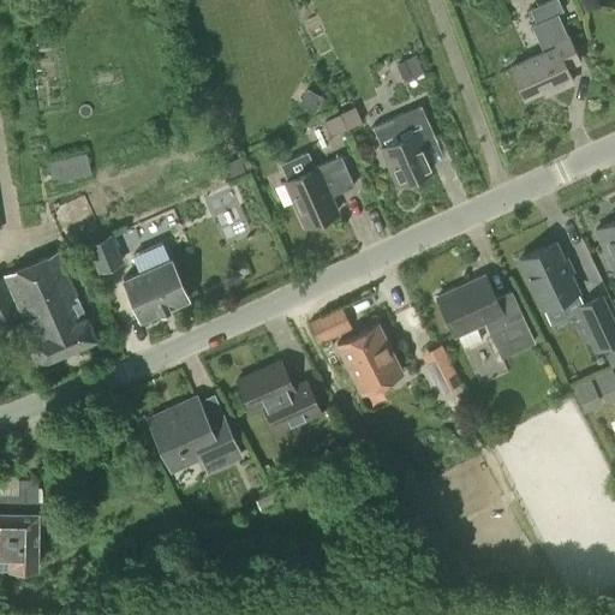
[(535,23),(556,13),(562,11),(557,0),(549,0),(529,10),(535,23)]
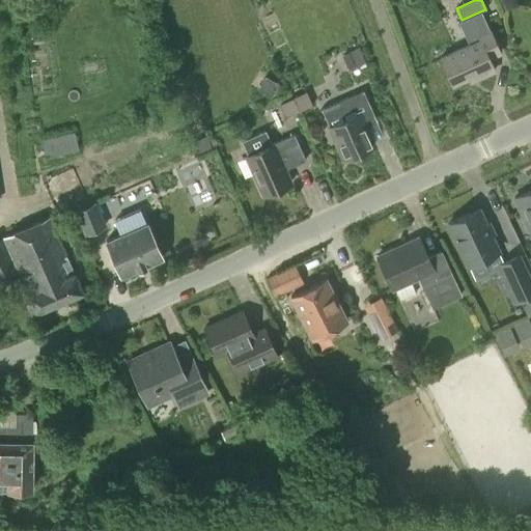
[(470,82),(494,71),(488,58),(500,53),(490,30),(477,35),(479,40),(440,58),(452,84),(468,77),(470,82)]
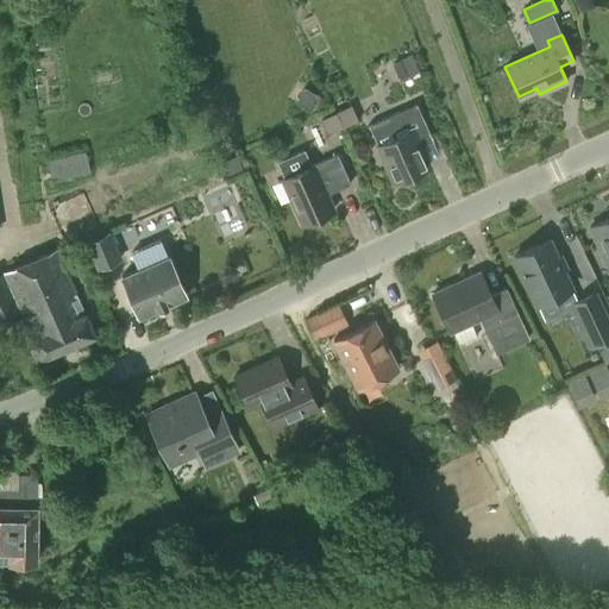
[(412,55),(400,60),(408,77),(419,73),(412,55)]
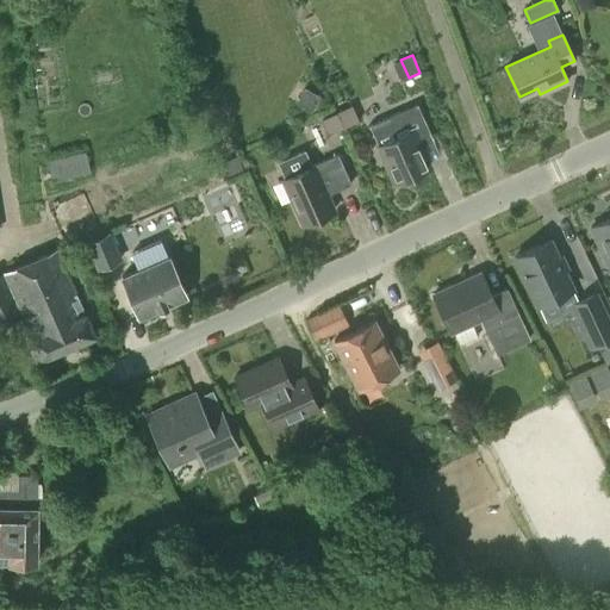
[(312,92),(303,107),(311,112),(319,97),(312,92)]
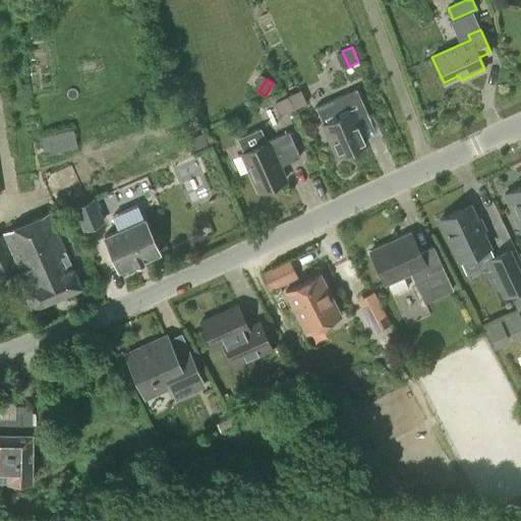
[(337,157),(366,143),(356,120),(367,115),(356,89),(330,101),(314,107),(337,157)]
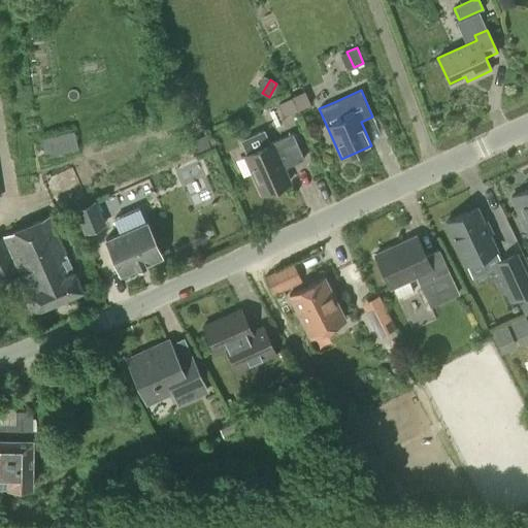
[(291,97),(297,110),(310,104),(304,91),(291,97)]
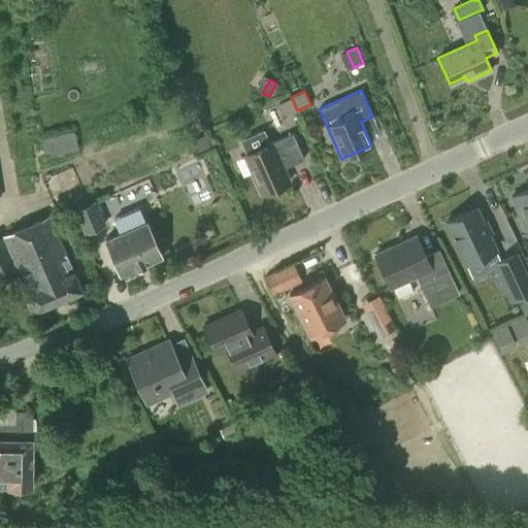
[(284,117),(297,110),(291,97),(277,103),(284,117)]
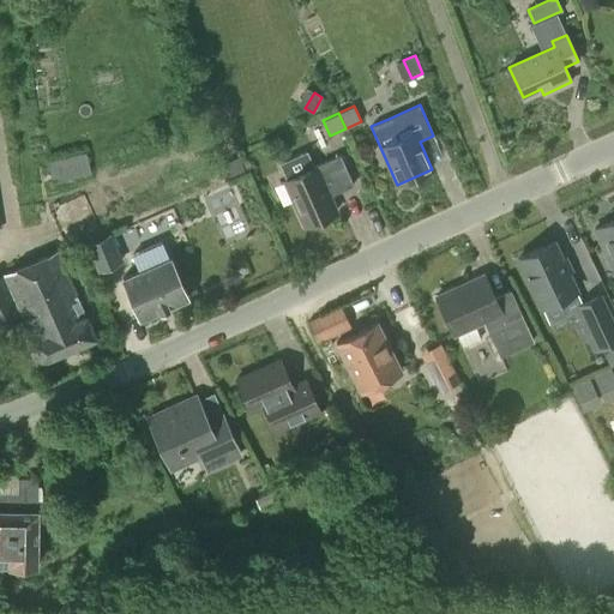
[(286,156),(289,172),(319,164),(315,149),(286,156)]
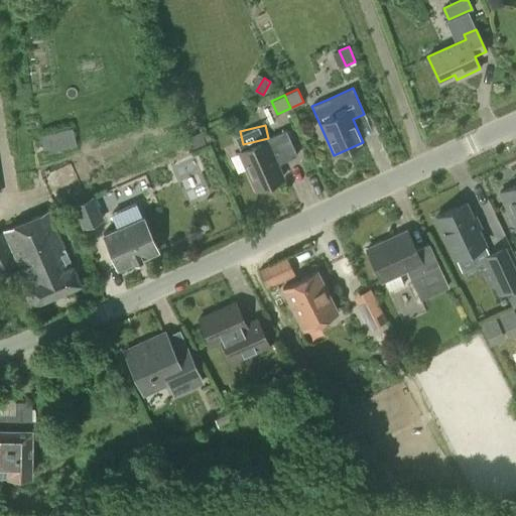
[(43,153),(76,145),(72,128),(39,136),(43,153)]
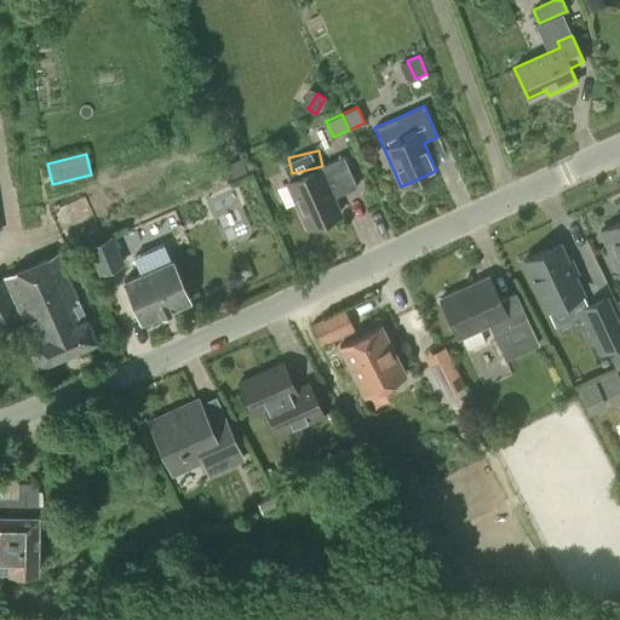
[(308,228),(339,214),(332,199),(356,188),(343,156),(287,182),(308,228)]
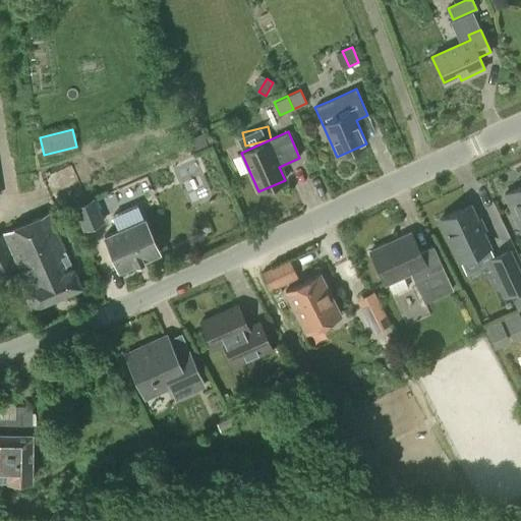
[(201,133),(191,138),(196,151),(208,146),(201,133)]
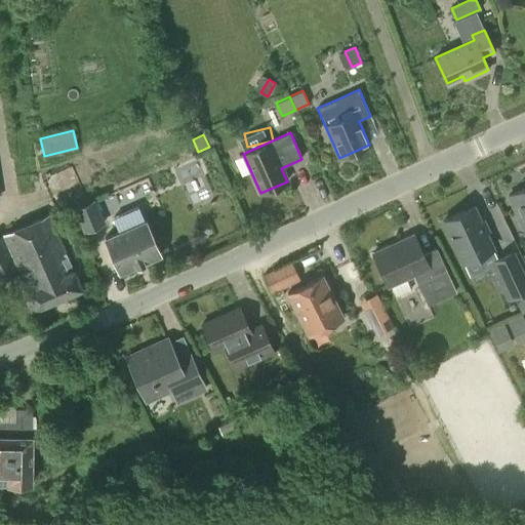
[(524,188),(509,196),(523,229),(524,228),(524,188)]
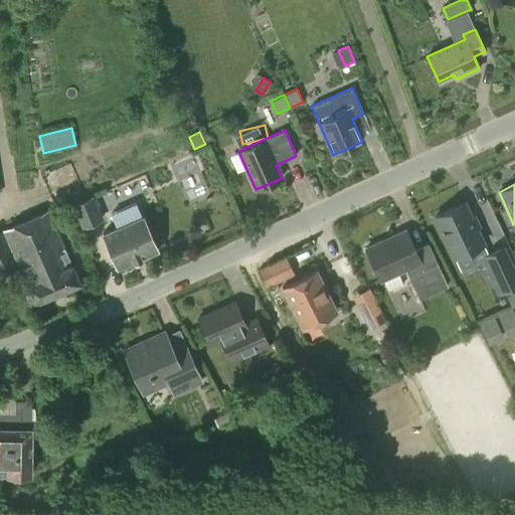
[(81,228),(103,218),(93,195),(70,204),(81,228)]
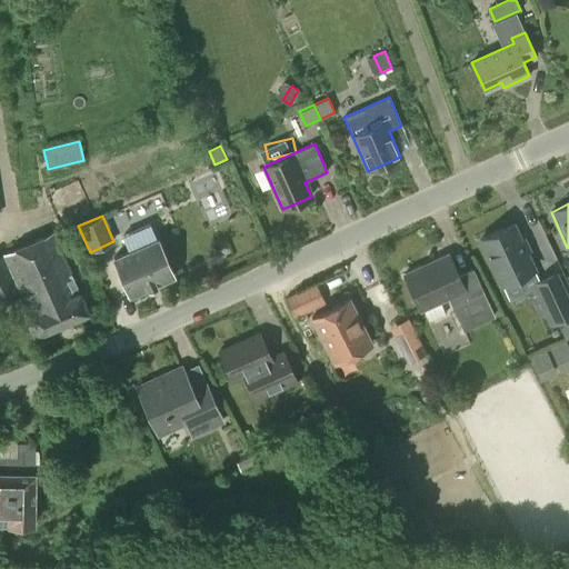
[(156,238),(149,223),(122,236),(129,250),(113,257),(130,293),(172,276),(156,238)]
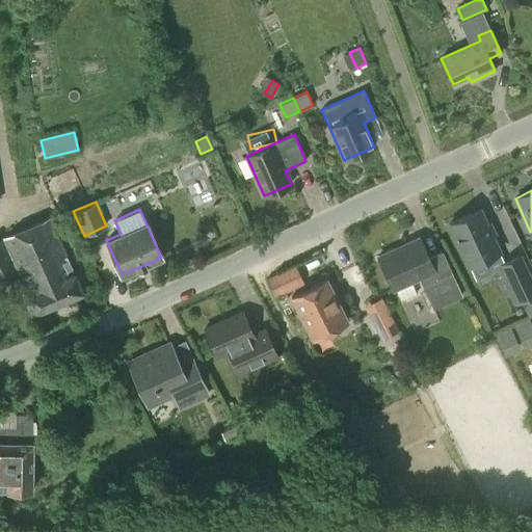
[(469,266),(499,251),(479,210),(449,224),(469,266)]
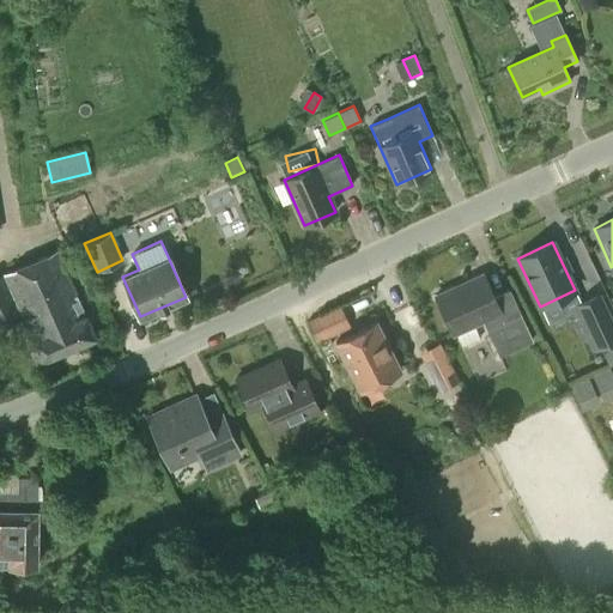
[(95,337),(56,250),(0,274),(0,326),(20,317),(40,360),(95,337)]
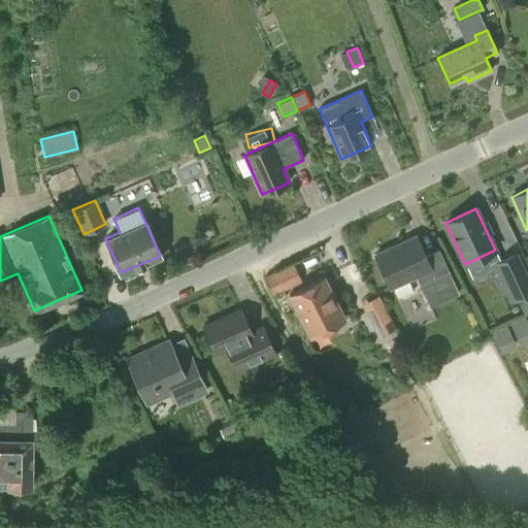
[(432,273),(416,236),(374,255),(390,289),(416,276),(429,307),(458,294),(446,267),(432,273)]
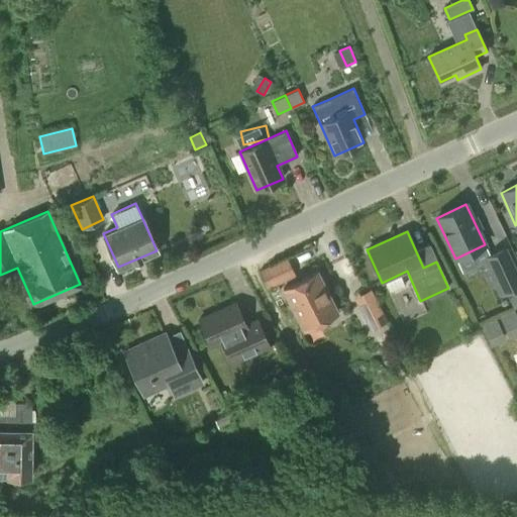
[(499,297),(516,288),(516,270),(506,246),(481,260),(499,297)]
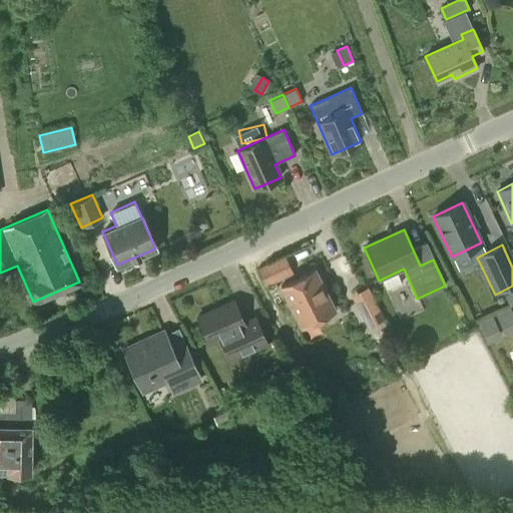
[(266,287),(293,274),(285,255),(257,269),(266,287)]
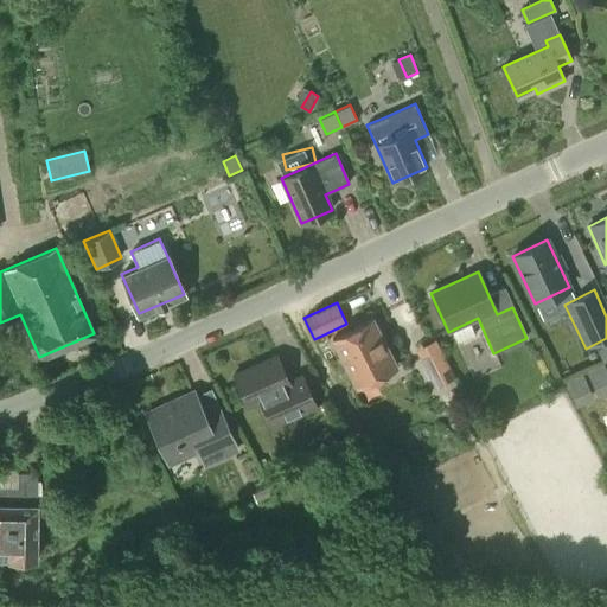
[(357,387),(396,368),(371,319),(333,339),(357,387)]
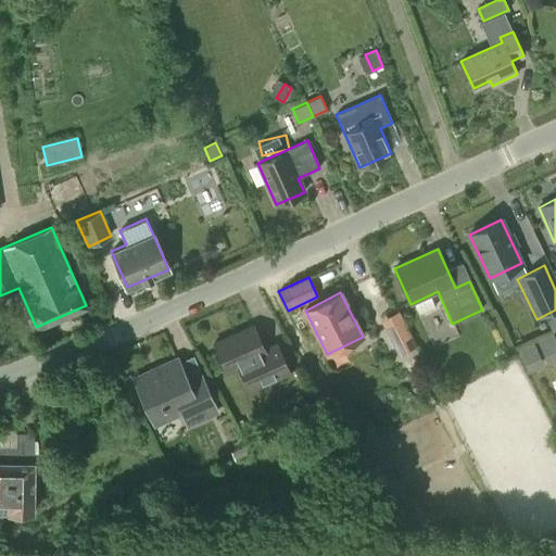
[(399,355),(416,346),(399,311),(381,319),(399,355)]
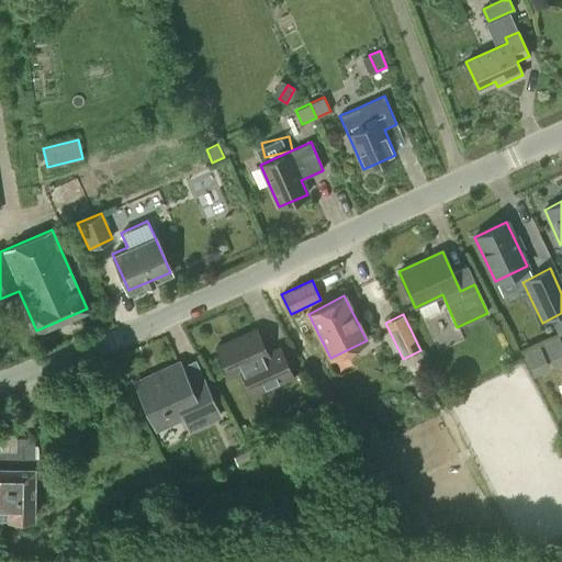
[(268,356),(255,328),(215,347),(228,375),(240,370),(251,394),(291,375),(280,350),(268,356)]
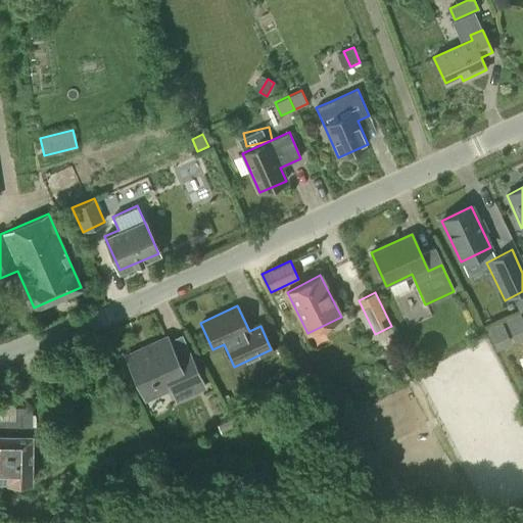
[(176,361),(165,338),(126,355),(144,397),(170,385),(172,391),(199,379),(188,355),(176,361)]
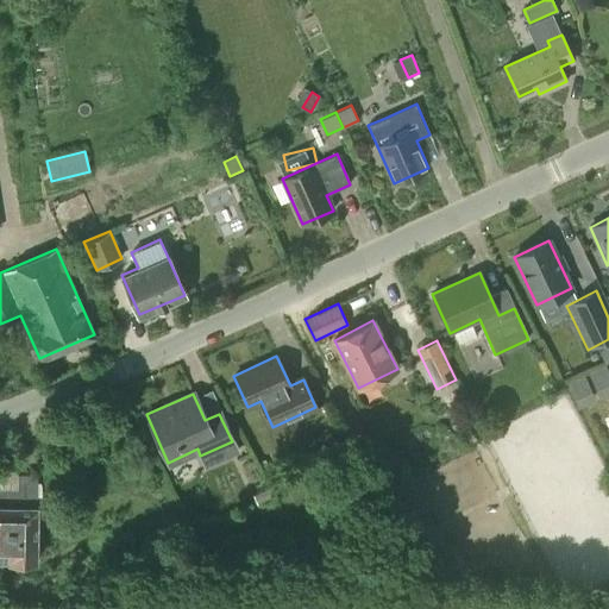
[(328,469),(324,457),(306,465),(311,477),(328,469)]
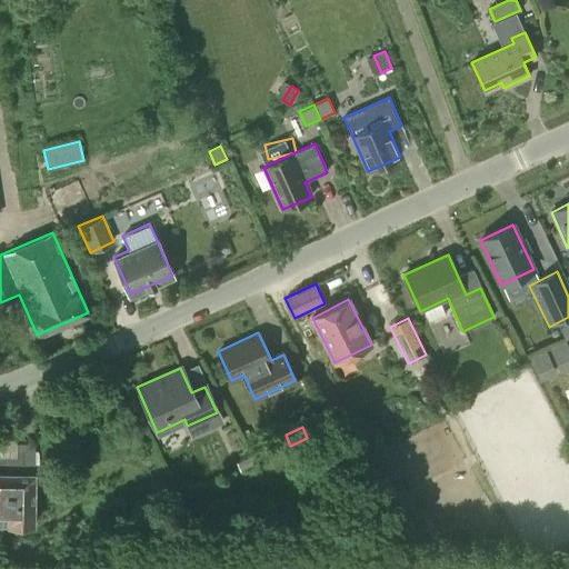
[(32,522),(33,443),(16,443),(16,457),(0,456),(0,520),(8,521),(8,522),(32,522)]
